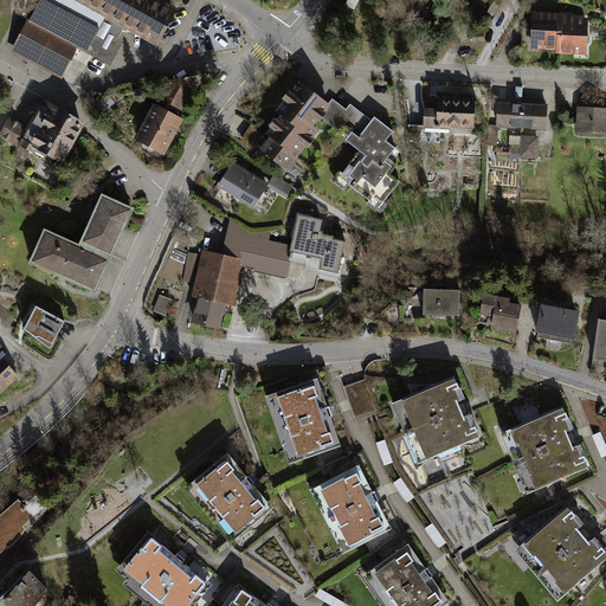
[(36,0),(8,52),(62,81),(77,49),(111,66),(123,42),(117,38),(123,27),(155,45),(175,10),(156,0),(36,0)]
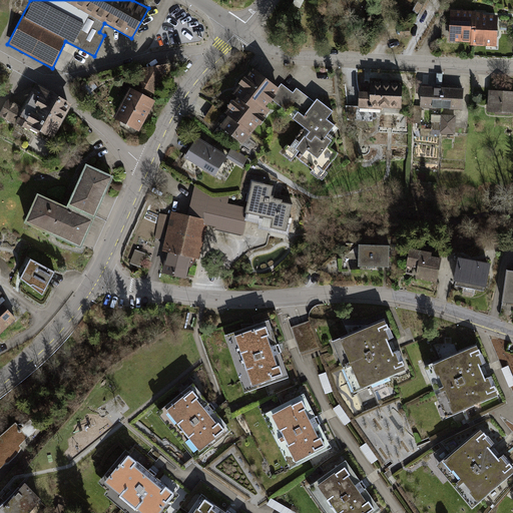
[(474,14),(452,14),(451,40),(473,40),(474,14)]
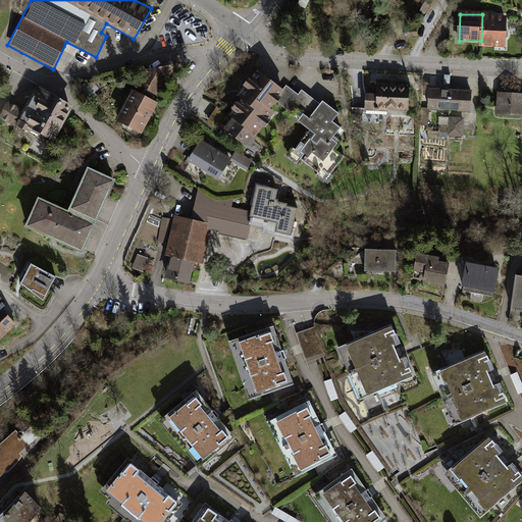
[(489,15),(482,14),(481,41),(481,45),(504,46),(505,18),(489,18),(489,15)]
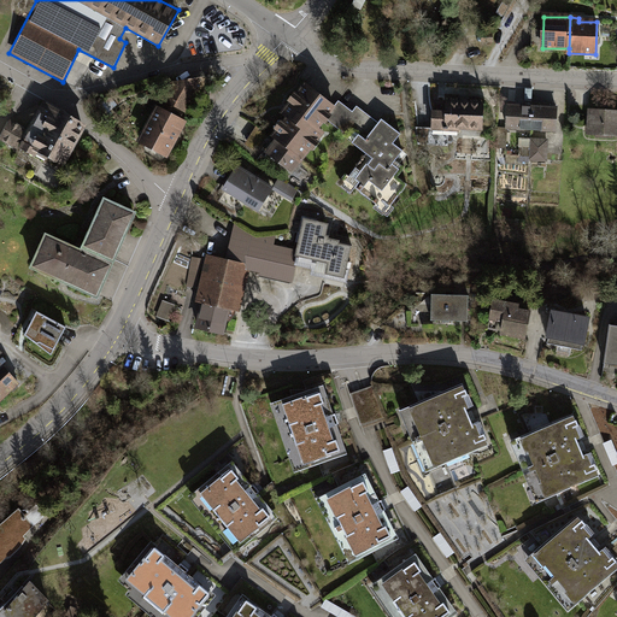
[(212,75),(166,82),(136,142),(170,158),(212,75)]
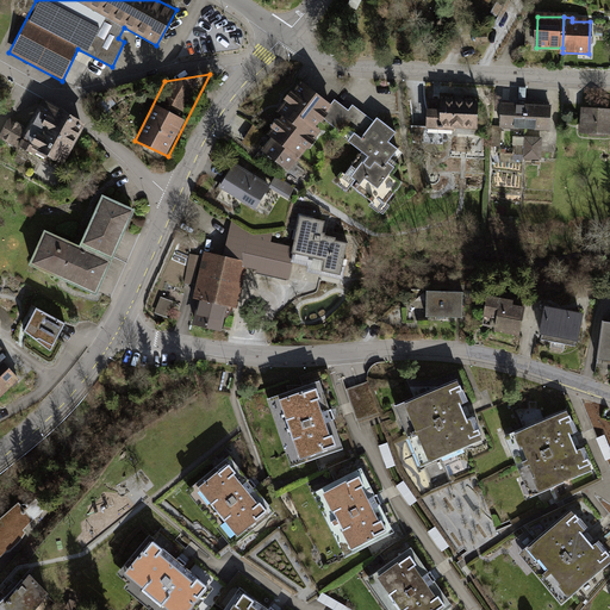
[(331,106),(300,81),(275,111),(281,116),(313,142),(322,131),(316,128),(323,118),(331,106)]
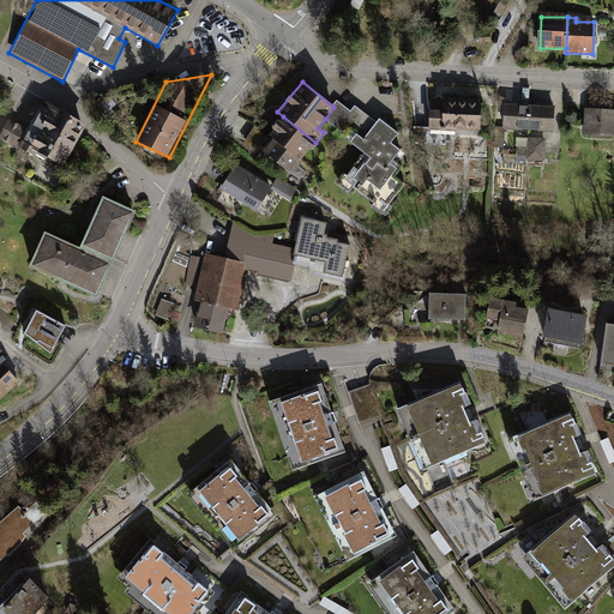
[(441,110),(428,109),(428,127),(415,127),(415,150),(447,151),(447,130),(480,132),(481,102),(441,98),(441,110)]
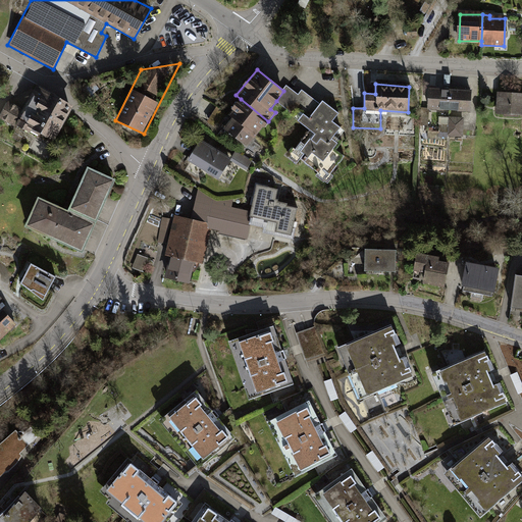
[(73,106),(36,85),(22,109),(8,102),(1,117),(30,132),(32,127),(53,140),(73,106)]
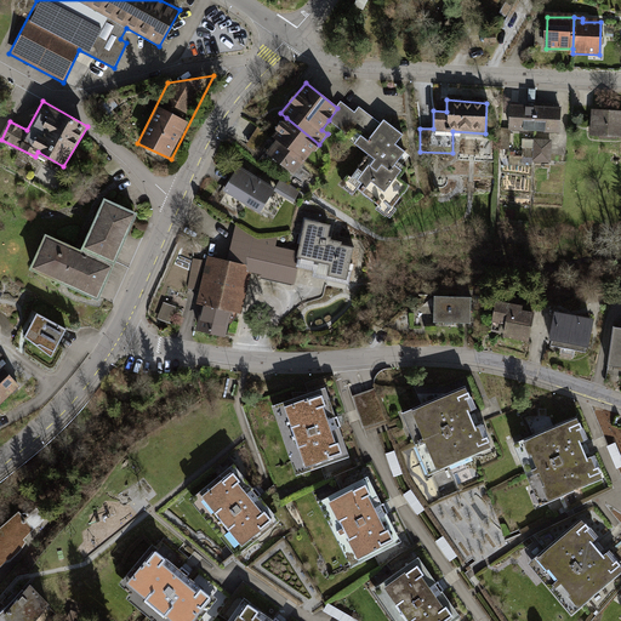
[(380,124),(359,108),(355,113),(341,103),(337,108),(329,120),(353,140),(351,142),(374,159),(362,174),(357,169),(347,182),(380,206),(377,209),(388,217),(409,187),(399,180),(408,170),(403,166),(410,157),(396,144),(403,136),(383,120),(380,124)]
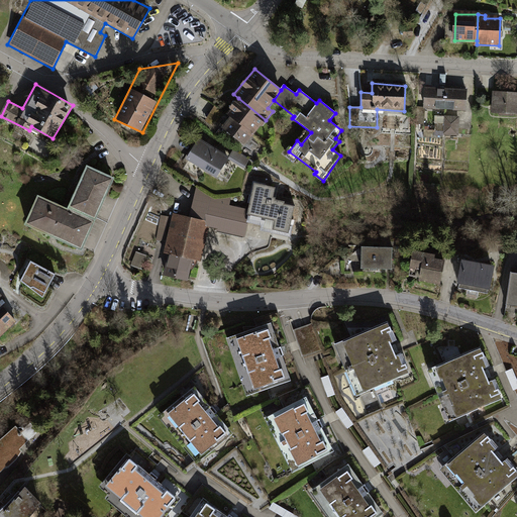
[(445,88),(424,87),(423,108),(423,109),(426,109),(443,110),(445,88)]
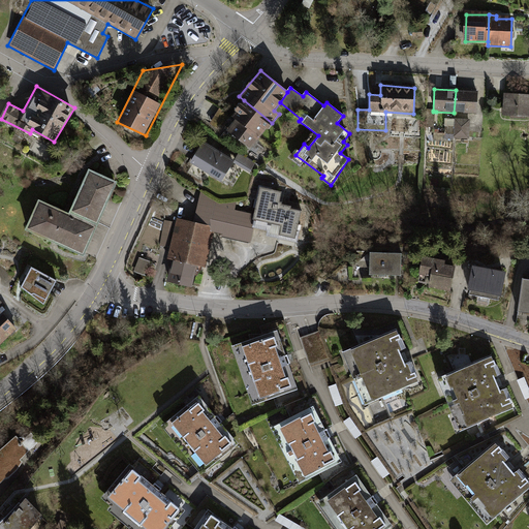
[(477,92),(456,90),(454,113),(477,114),(477,92)]
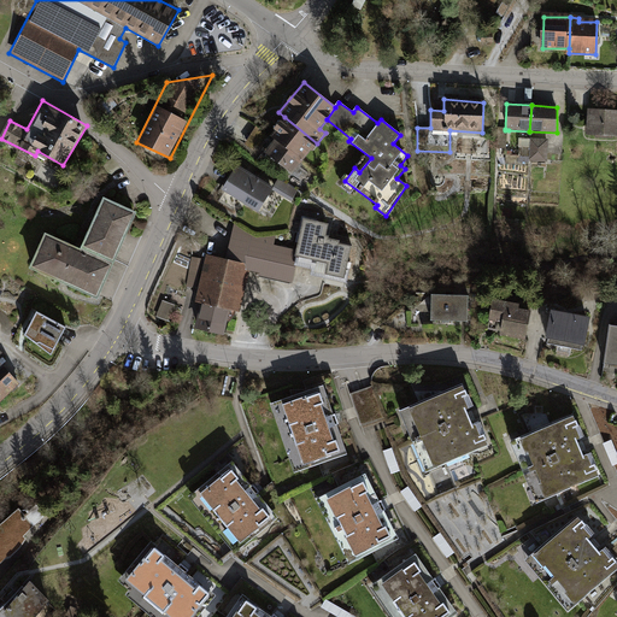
[(616,111),(591,111),(589,135),(616,135),(616,111)]
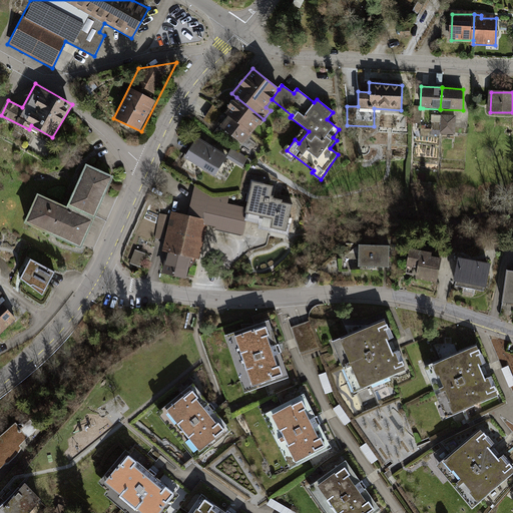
[(264,119),(236,97),(224,113),(227,116),(218,127),(242,145),(258,124),(259,125),(264,119)]
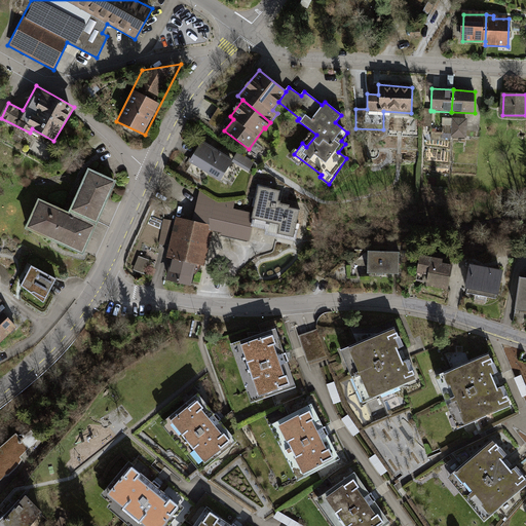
[(430,110),(423,110),(423,126),(431,127),(434,111),(430,111),(430,110)]
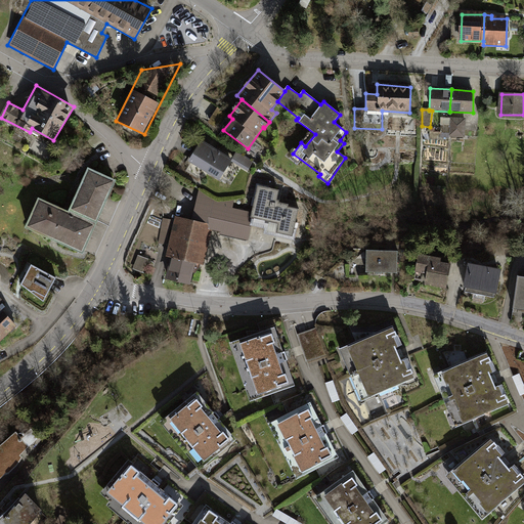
[(466,119),(450,118),(450,137),(465,138),(466,119)]
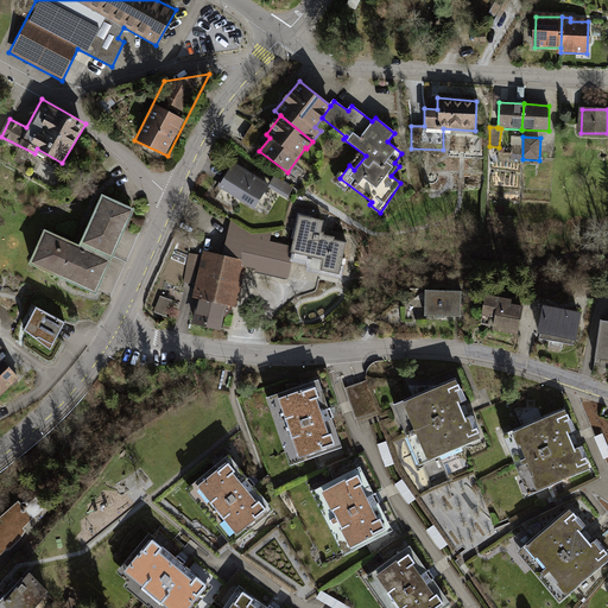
[(270,184),(233,162),(216,187),(253,209),(267,187),(270,184)]
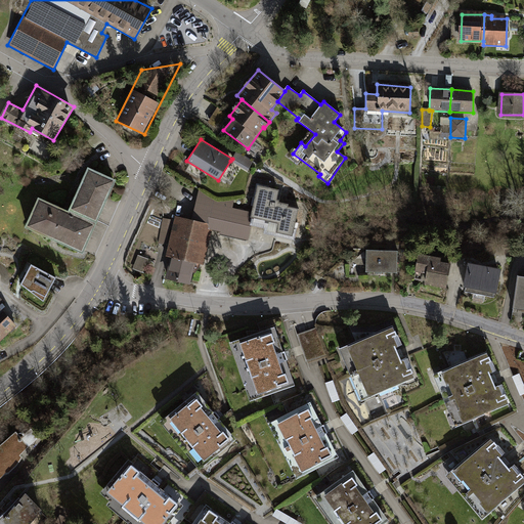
[(236,151),(232,159),(230,161),(248,171),(253,162),(236,151)]
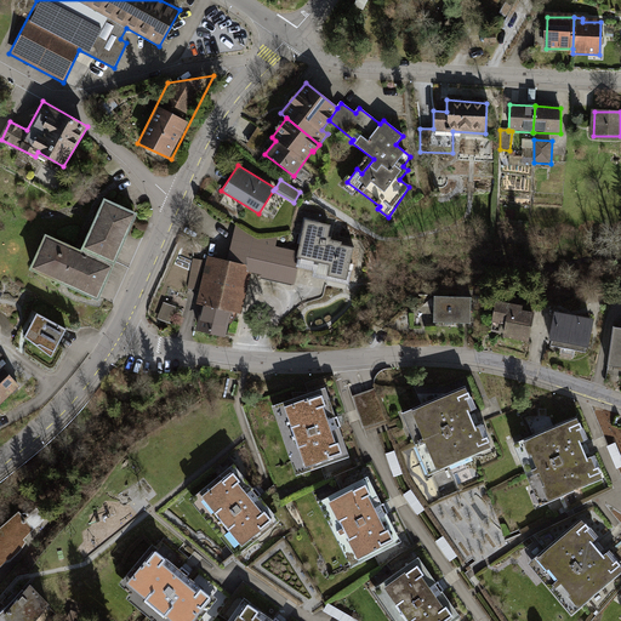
[(138,212),(104,198),(81,250),(115,265),(138,212)]
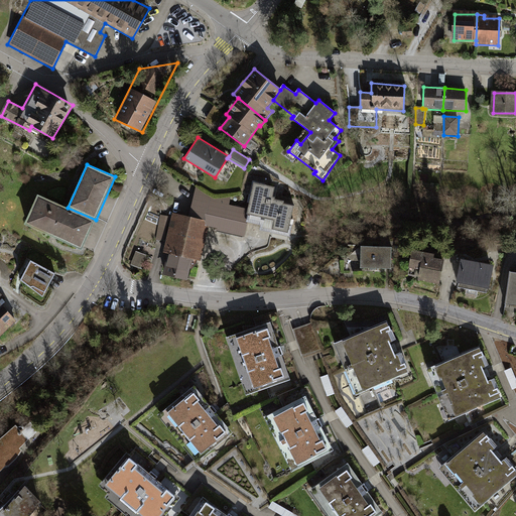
[(273,187),(253,183),(247,210),(244,223),(246,223),(246,225),(260,228),(259,233),(288,238),(288,232),(293,233),(294,225),(289,224),(293,207),(282,205),(283,202),(273,200),(273,198),(271,198),(273,187)]
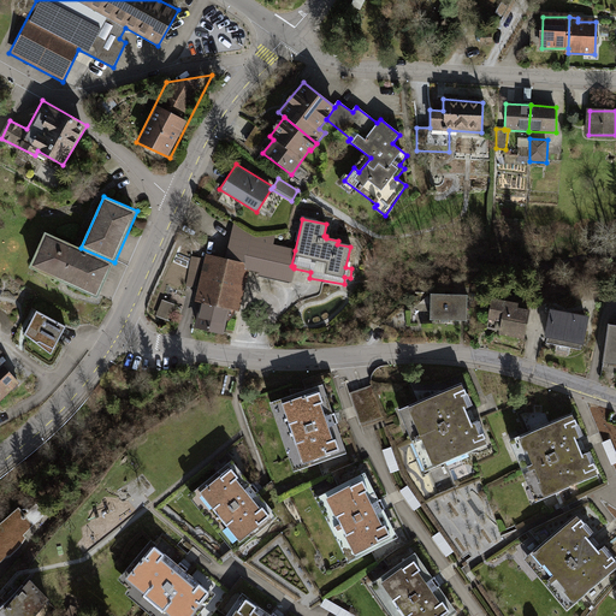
[(256,236),(235,224),(225,259),(244,264),(246,270),(248,271),(258,273),(256,276),(290,283),(294,268),(294,266),(291,266),(295,250),(273,244),(276,235),(256,236)]
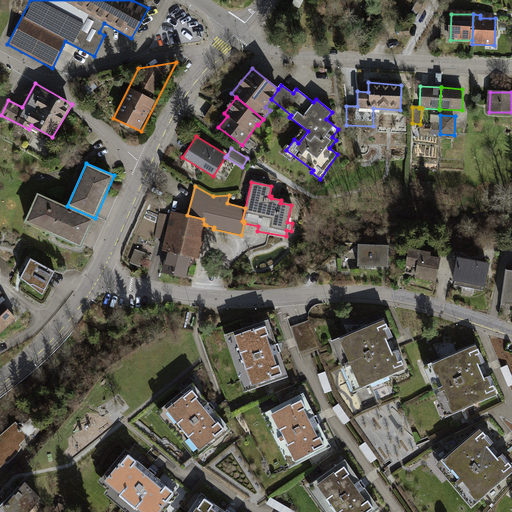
[(67,206),(38,193),(25,222),(82,246),(95,218),(67,206)]
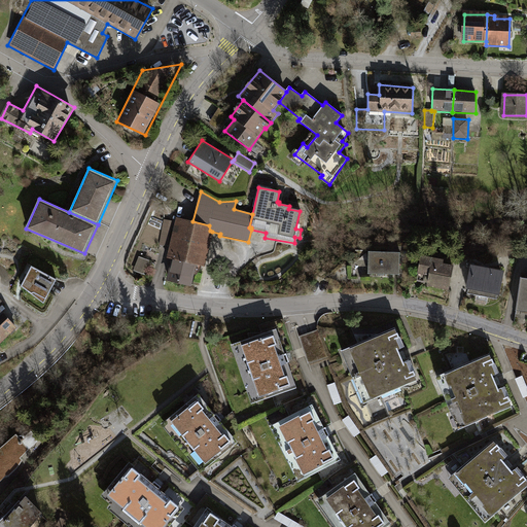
[(176,217),(175,221),(164,219),(160,245),(168,246),(166,258),(170,260),(196,267),(203,268),(212,232),(210,231),(209,225),(192,221),(176,217)]
